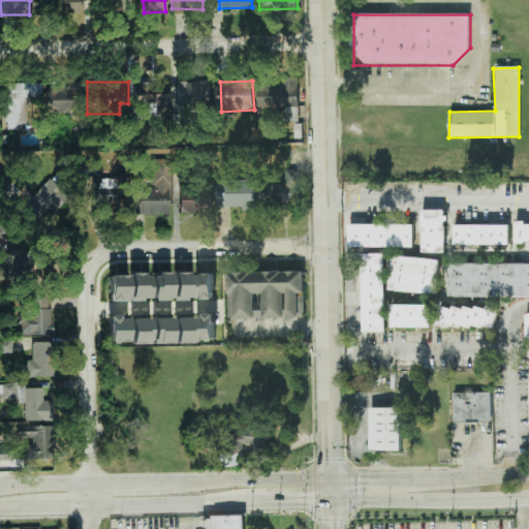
[(210,106),(210,82),(177,82),(177,106),(210,106)]
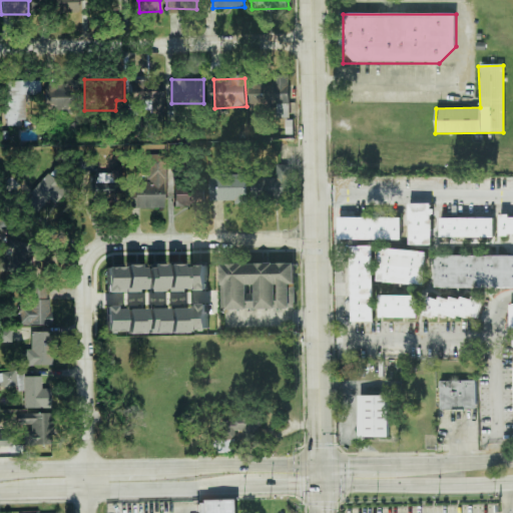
[(272,110),(272,96),(290,95),(289,79),(249,80),(250,110),(272,110)]
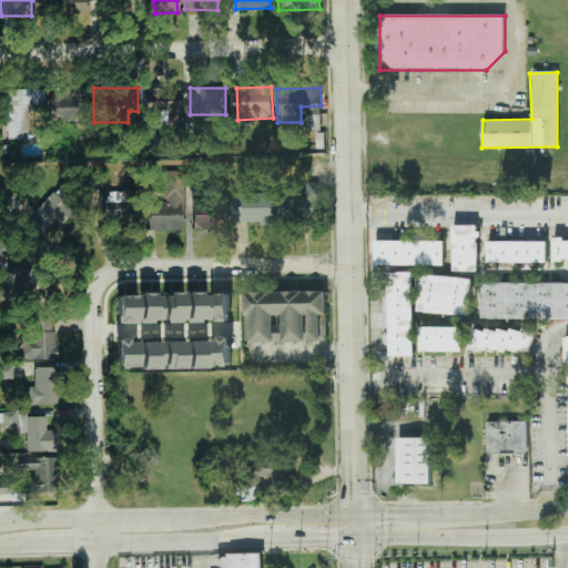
[(44,105),(44,89),(3,89),(3,139),(28,139),(28,105),(44,105)]
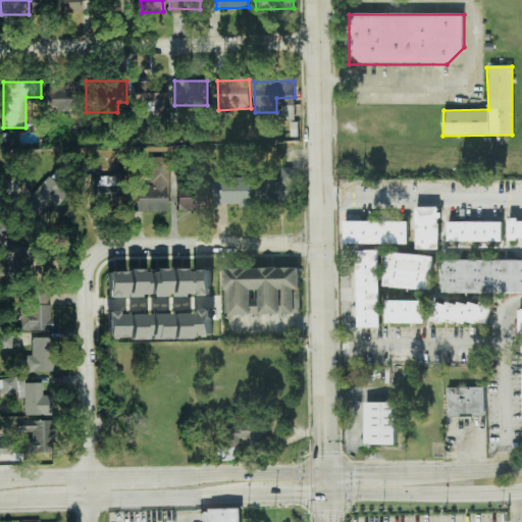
[(154,103),(154,110),(164,110),(166,84),(137,83),(136,102),(154,103)]
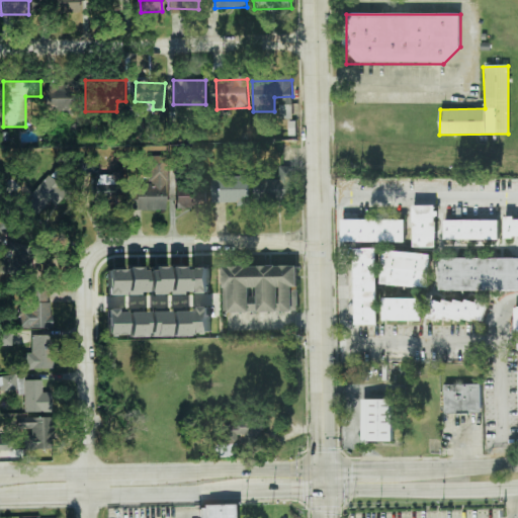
[(46,84),(47,113),(81,112),(80,83),(46,84)]
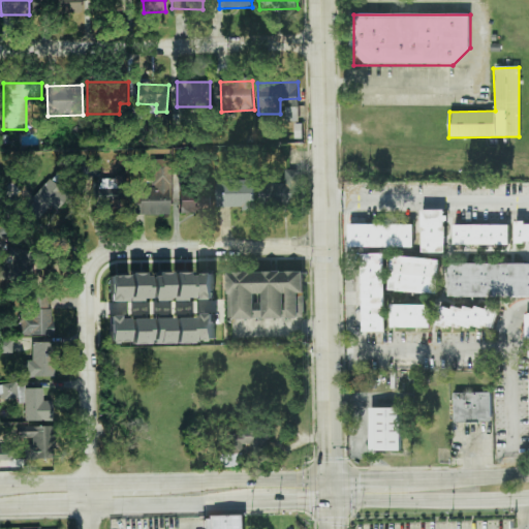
[(296,122),(294,138),(302,139),(303,125),(298,125),(299,107),(285,107),(284,122),(296,122)]
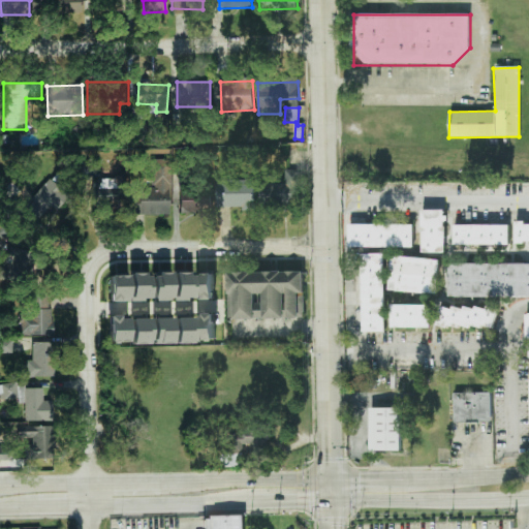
[(169,213),(168,168),(151,168),(151,187),(133,187),(134,214),(169,213)]
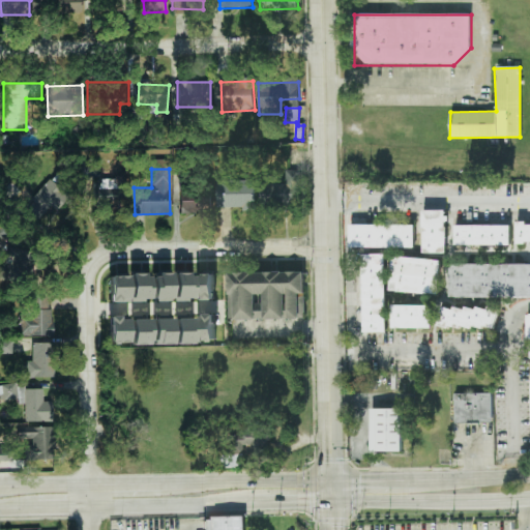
[(301,171),(287,170),(287,183),(260,183),(260,205),(292,205),(292,192),(301,192),(301,171)]
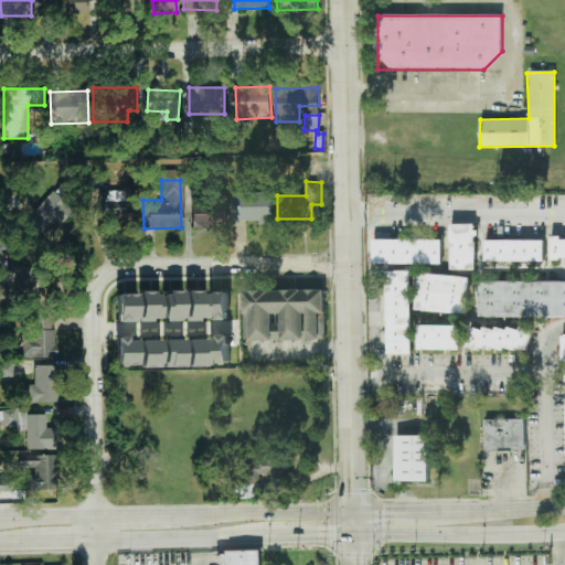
[(102,222),(126,223),(127,191),(103,190),(102,222)]
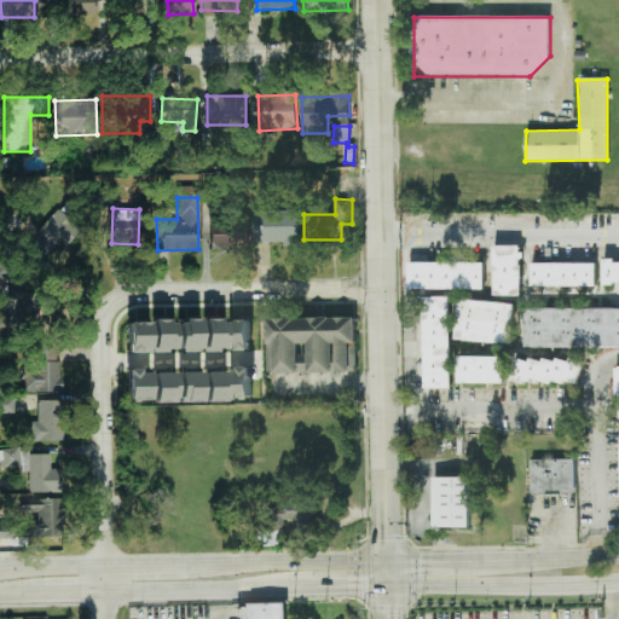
[(27,246),(45,262),(77,227),(59,210),(27,246)]
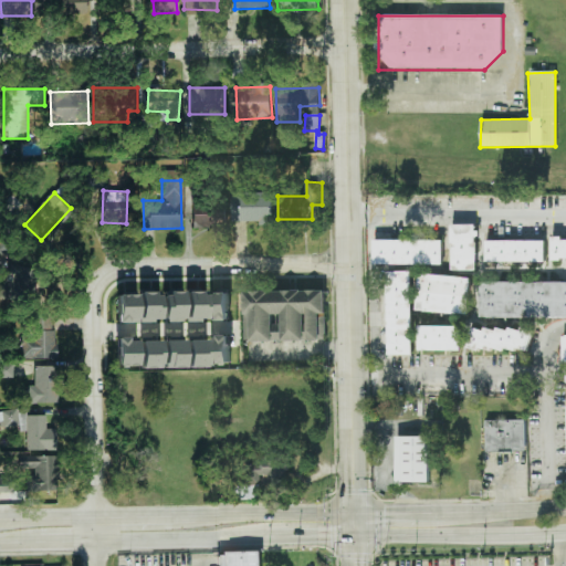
[(274,194),(233,192),(232,221),(260,222),(260,226),(272,226),(274,194)]
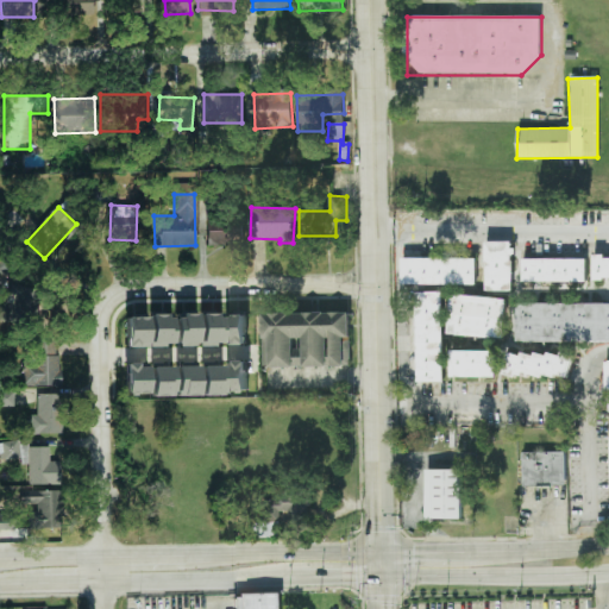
[(206,244),(243,245),(244,220),(207,219),(206,244)]
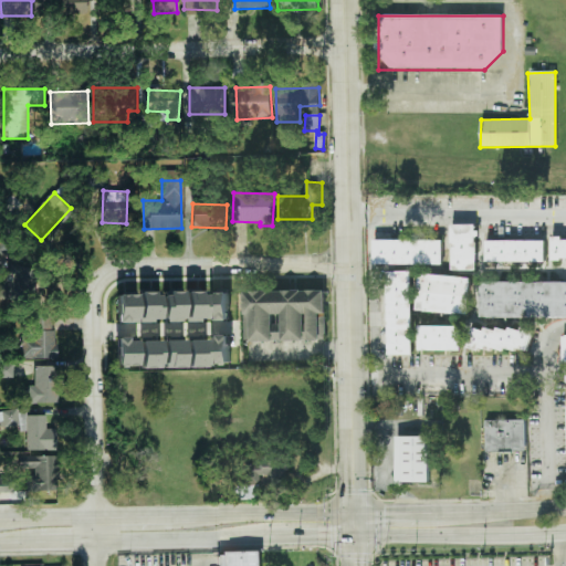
[(451,270),(477,271),(478,224),(452,224),(451,270)]
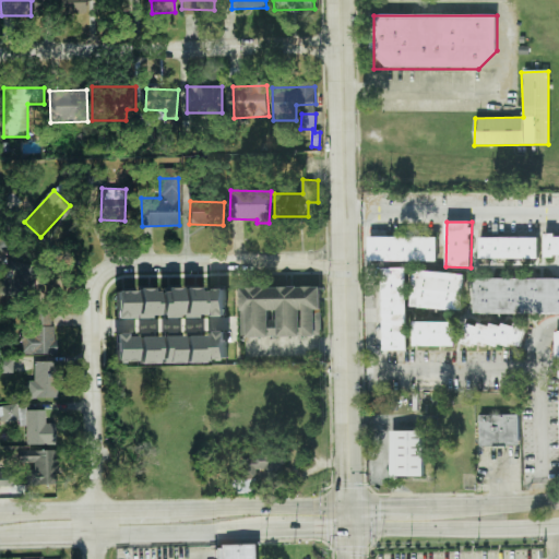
[(545,258),(558,258),(558,235),(545,236),(545,258)]
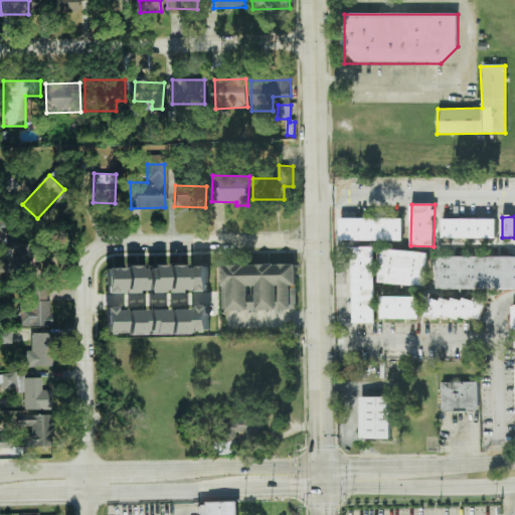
[(340,240),(403,241),(403,218),(340,218),(340,240)]
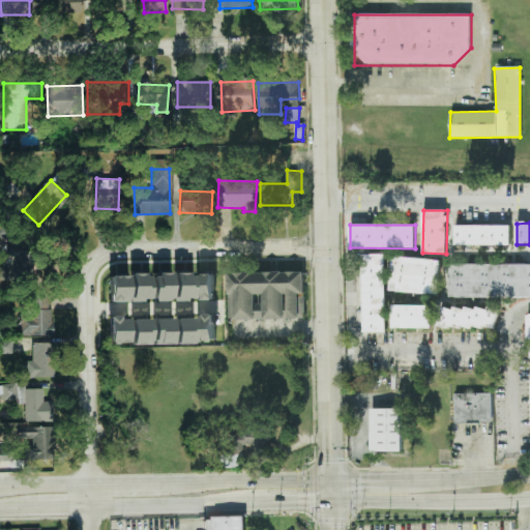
[(455,245),(510,245),(510,226),(455,226),(455,245)]
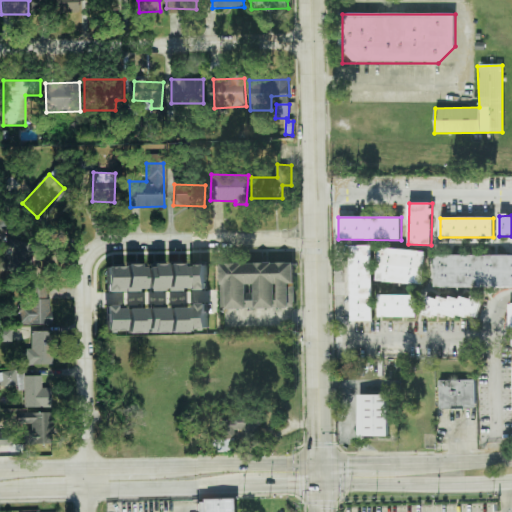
[(426,251),(388,249),(387,264),(386,264),(385,281),(424,284),(426,251)]
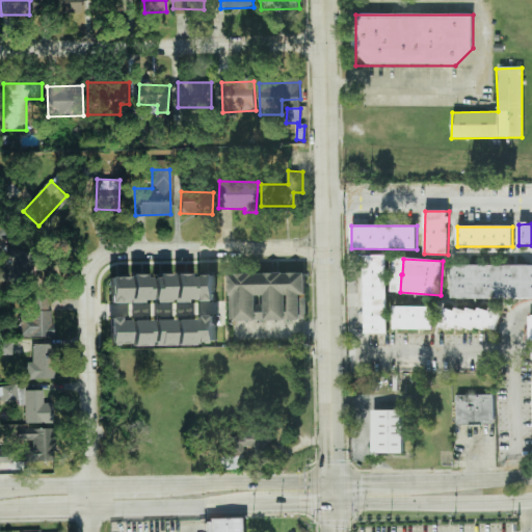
[(386,294),(388,264),(376,264),(375,276),(367,275),(366,304),(378,304),(379,293),(386,294)]
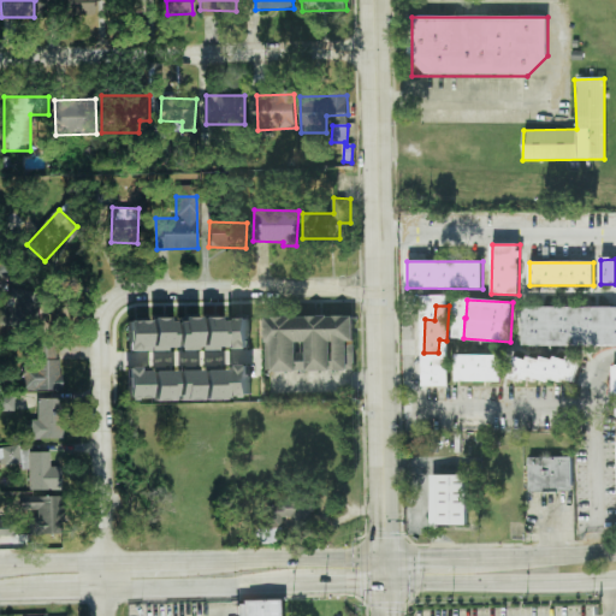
[(615,307),(523,307),(523,345),(615,345),(615,307)]
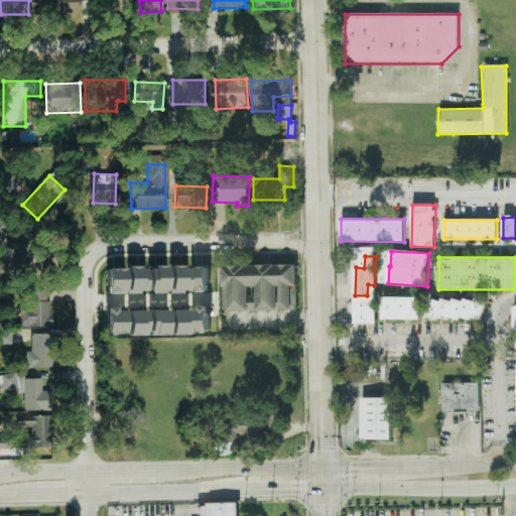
[(296,264),(222,266),(223,311),(295,309),(294,286),(296,286),(296,264)]
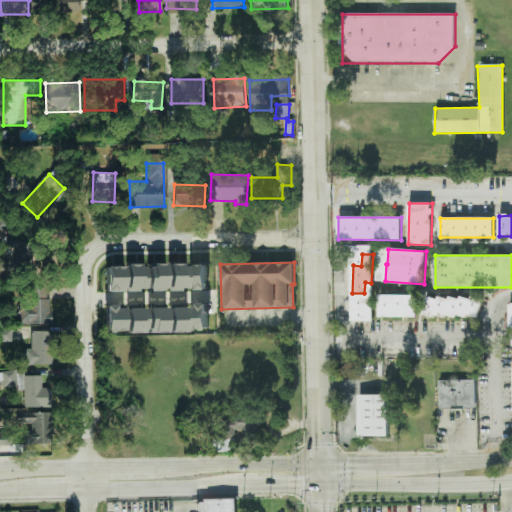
[(207,263),(105,266),(106,292),(146,290),(146,291),(188,290),(208,290),(207,263)]
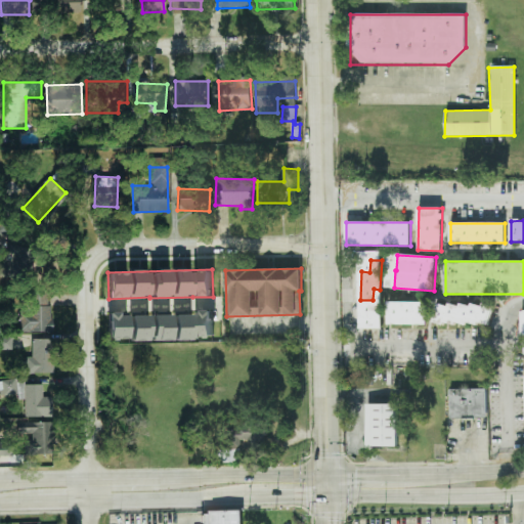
[(23,332),(50,332),(50,293),(23,292),(23,332)]
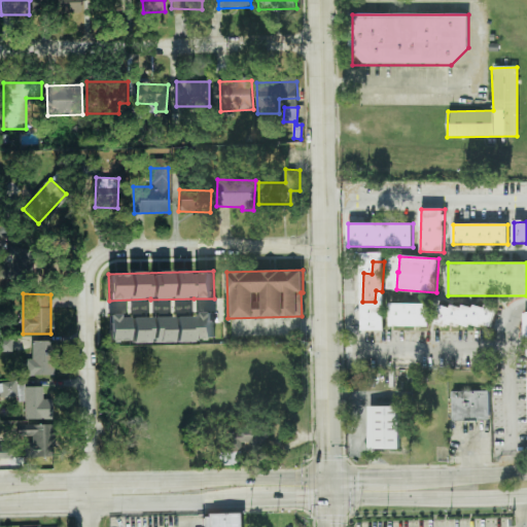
[(495,311),(441,302),(436,321),(492,331),(495,311)]
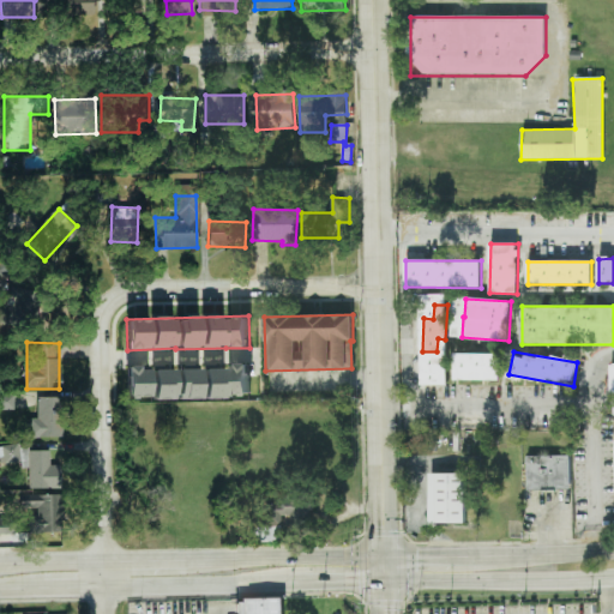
[(455,380),(500,381),(500,354),(455,354),(455,380)]
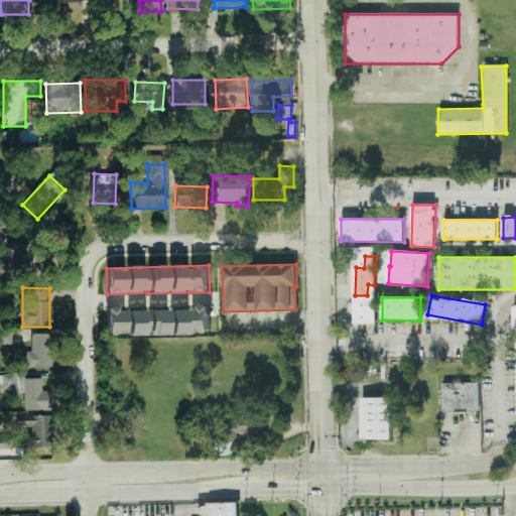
[(168,308),(106,309),(106,333),(128,333),(128,336),(168,335),(168,308)]
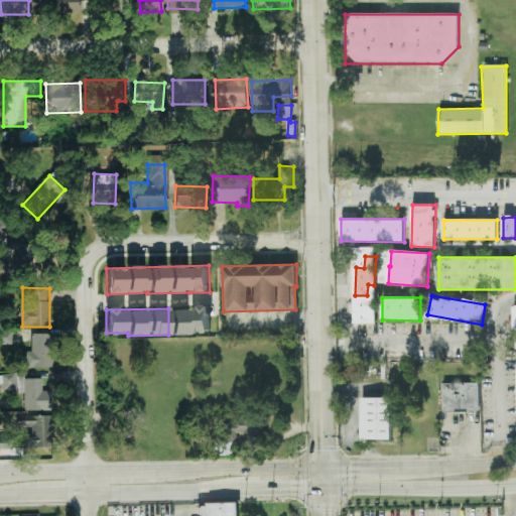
[(209,308),(169,308),(170,335),(188,335),(187,332),(210,332),(209,308)]
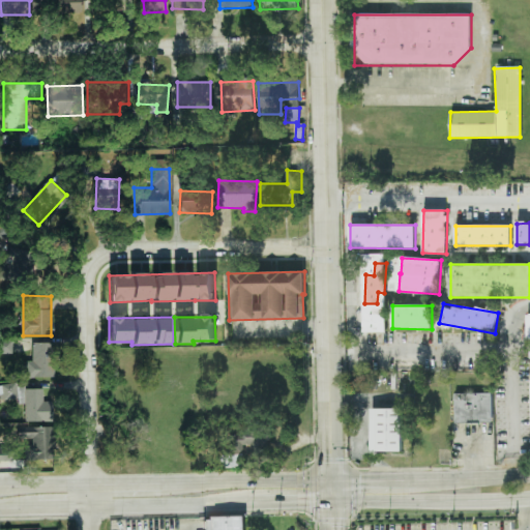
[(0,352),(11,353),(11,340),(0,340),(0,352)]
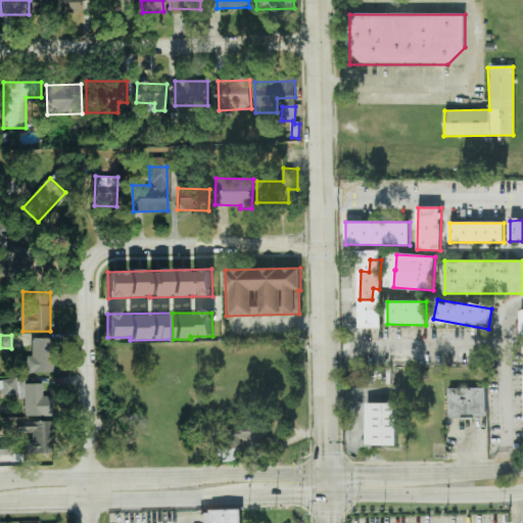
[(52,371),(52,338),(32,338),(32,355),(27,355),(28,372),(52,371)]
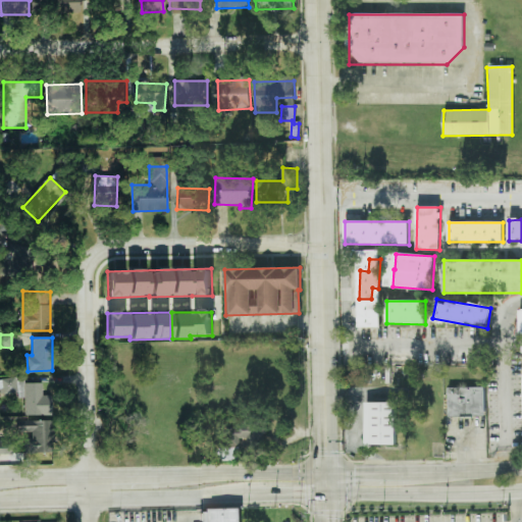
[(51,414),(50,395),(42,395),(42,382),(24,383),(23,376),(0,376),(0,392),(17,392),(17,398),(23,397),(24,415),(51,414)]
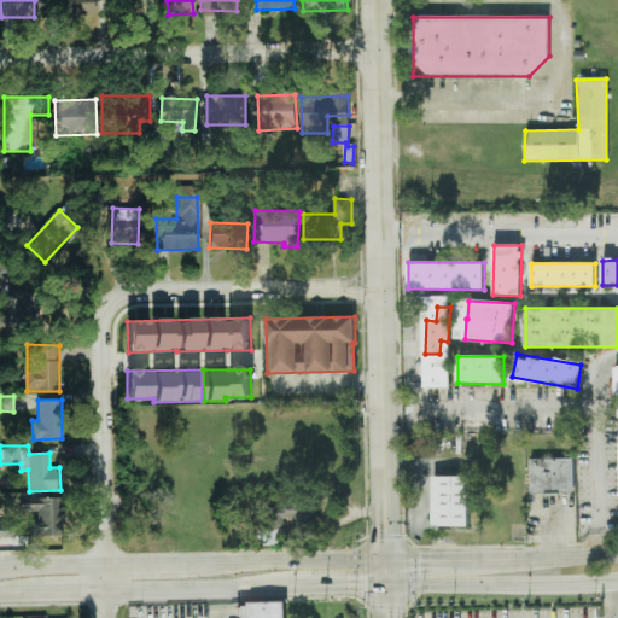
[(573,459),(530,459),(531,494),(573,494),(573,459)]
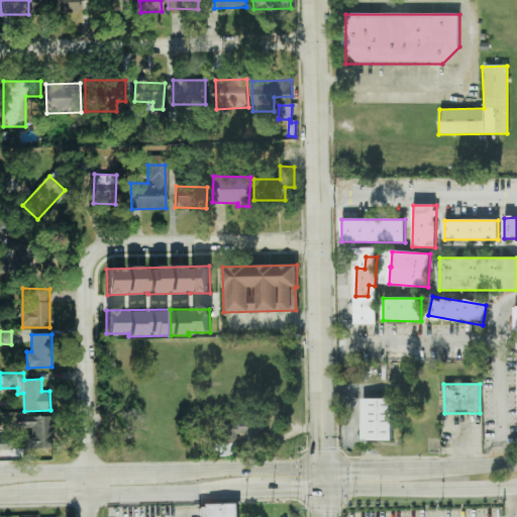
[(393,440),(393,399),(362,399),(362,441),(393,440)]
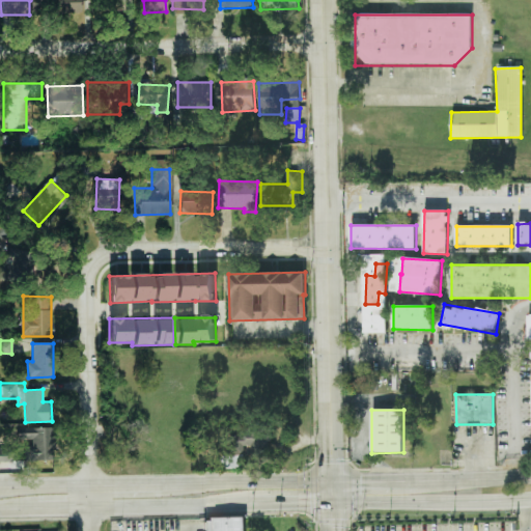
[(24,445),(24,460),(53,460),(53,427),(18,427),(18,439),(31,439),(31,445),(24,445)]
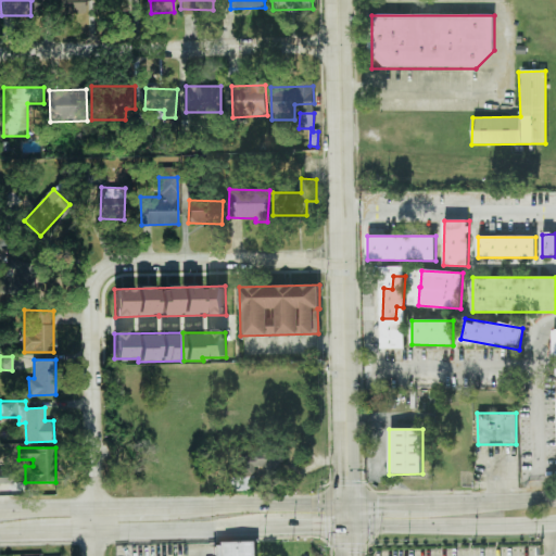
[(236,491),(256,491),(256,478),(280,478),(280,454),(237,454),(236,491)]
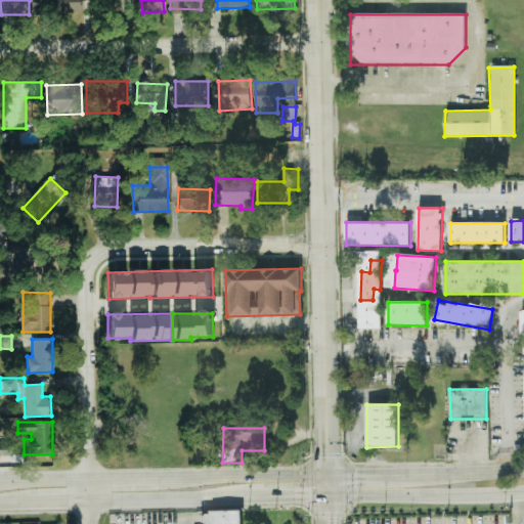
[(242,523),(242,511),(201,512),(201,523),(242,523)]
